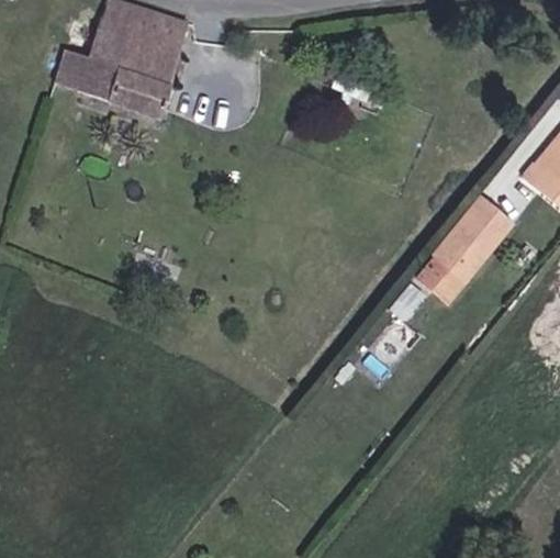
[(108,0),(88,57),(66,48),(55,81),(157,116),(189,22),(153,9),(125,0),(108,0)]
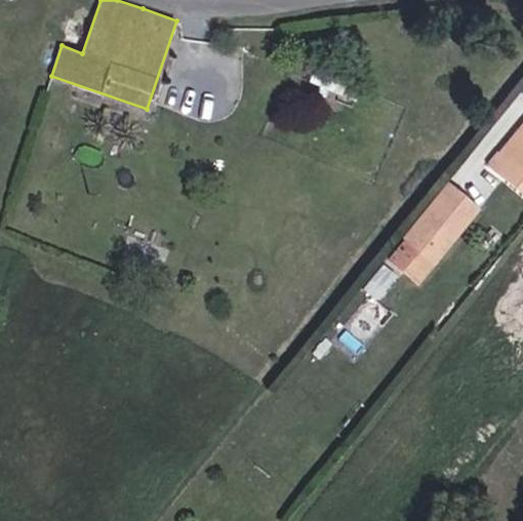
[(311,76),(355,95),(361,83),(316,64),(311,76)]
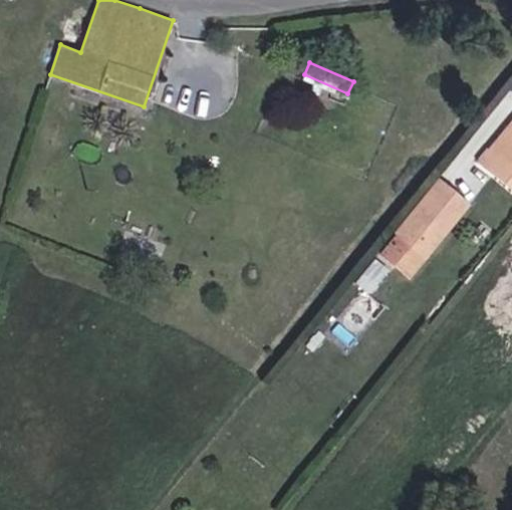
[(492,167),(511,143),(511,119),(481,158),(492,167)]
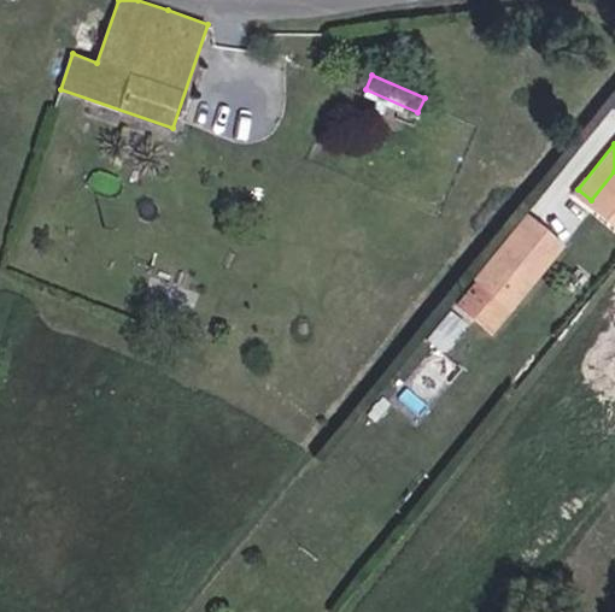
[(614,171),(591,200),(614,218),(614,171)]
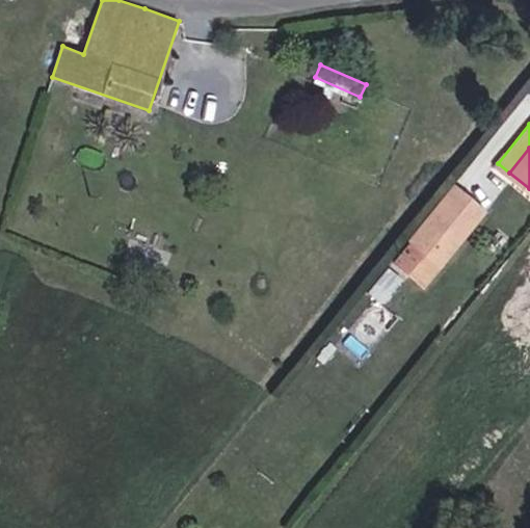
[(455,184),(412,236),(397,253),(426,279),(484,208),(455,184)]
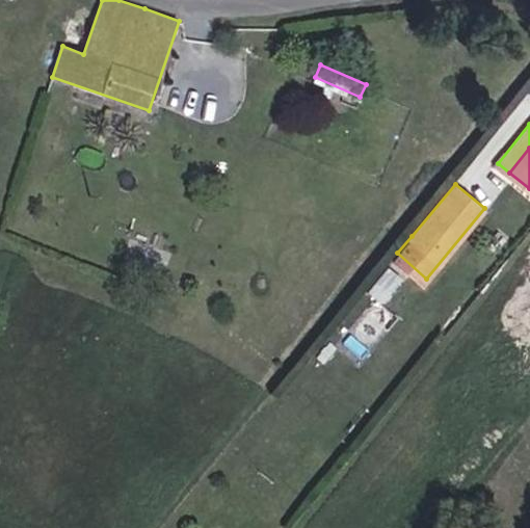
[(369,288),(382,300),(404,275),(390,264),(369,288)]
